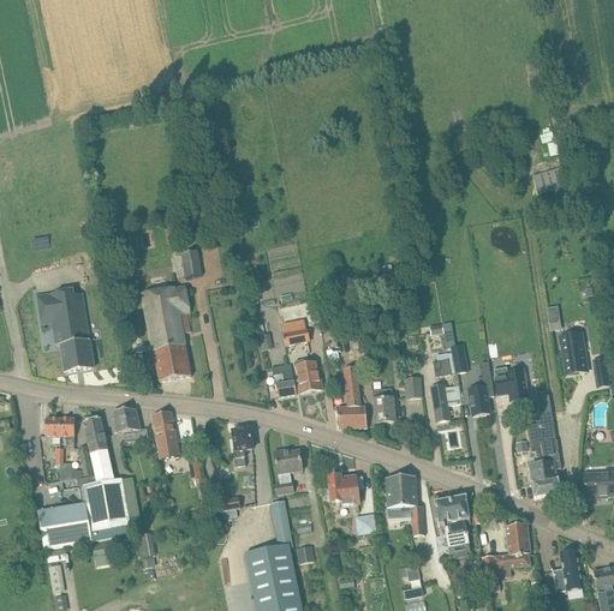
[(200,251),(182,253),(185,276),(203,273),(200,251)]
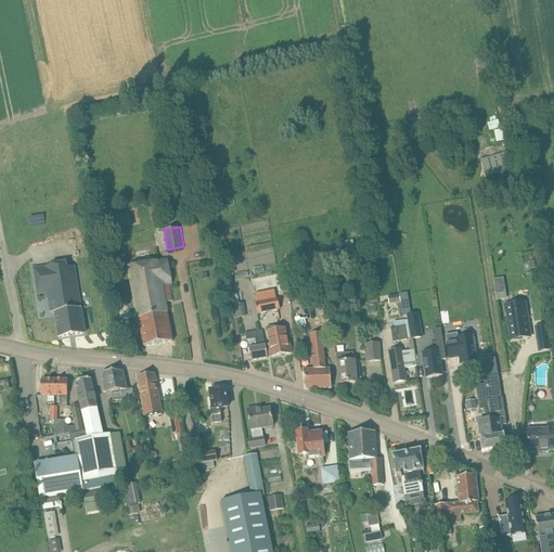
[(171,338),(169,328),(165,300),(170,299),(167,281),(170,281),(166,257),(128,265),(143,344),(171,338)]
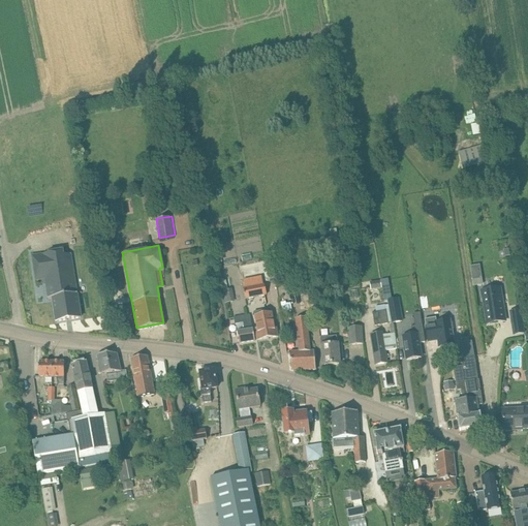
[(62,248),(31,253),(35,277),(44,276),(48,297),(52,296),(56,318),(80,315),(69,251),(62,252),(62,248)]
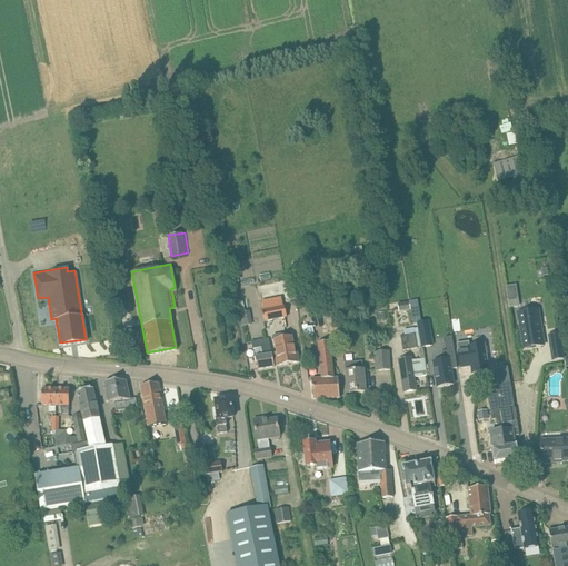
[(282,305),(262,309),(265,318),(284,314),(282,305)]
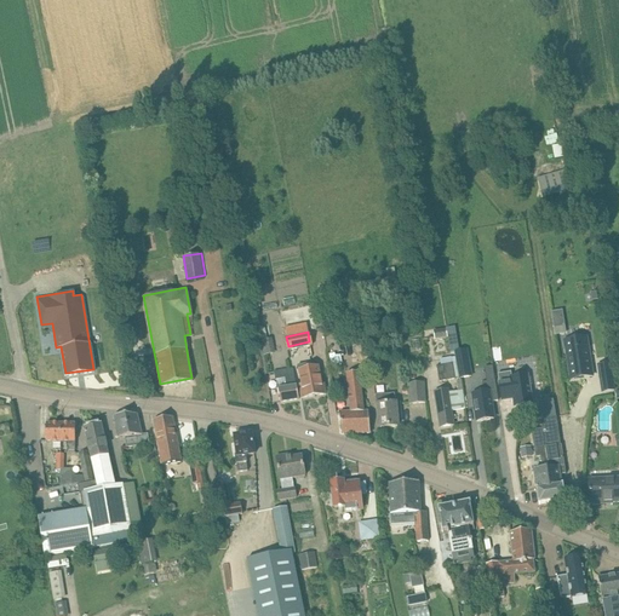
[(265,339),(261,340),(263,352),(274,350),(271,338),(265,339)]
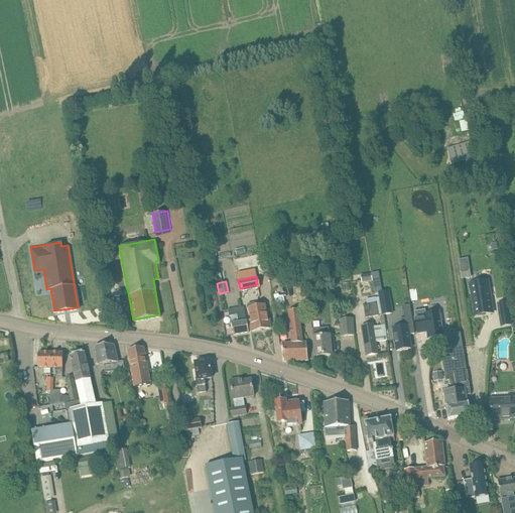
[(415,285),(406,286),(408,298),(416,297),(415,285)]
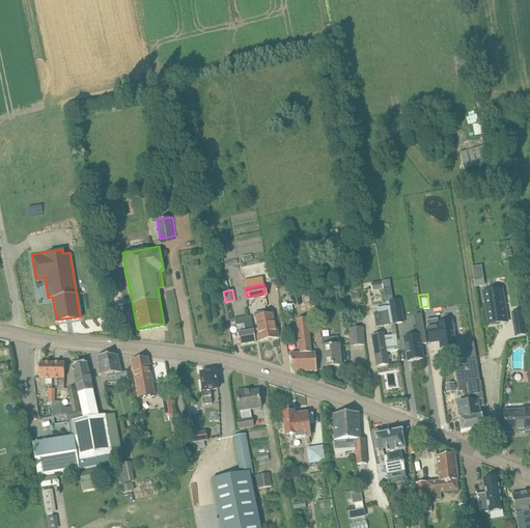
[(480,330),(497,328),(492,295),(481,296),(482,303),(474,304),(476,321),(479,321),(480,330)]
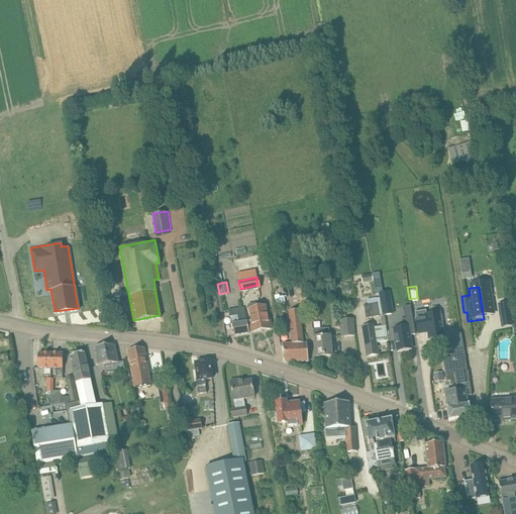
[(382,290),(379,291),(383,313),(392,311),(388,289),(382,290)]
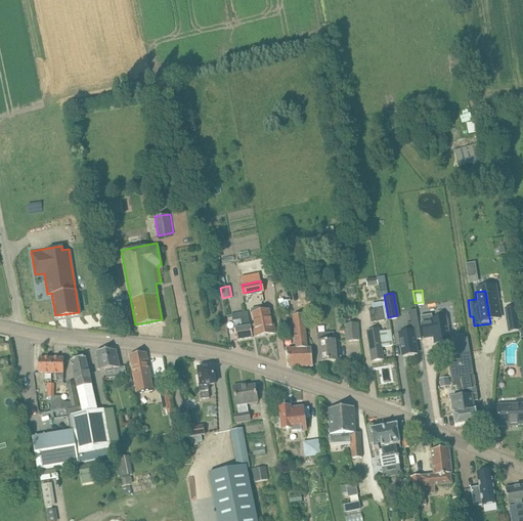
[(374,306),(368,307),(371,319),(383,317),(383,316),(387,316),(385,304),(379,305),(379,302),(373,302),(374,306)]
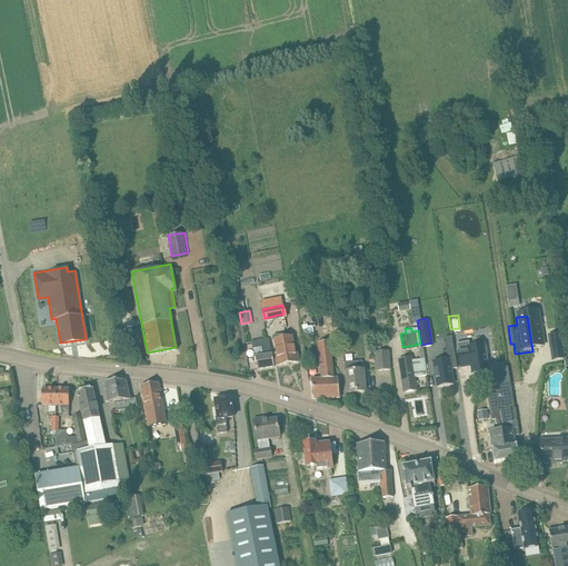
[(298,359),(296,348),(296,347),(294,347),(291,335),(286,335),(286,330),(272,333),(276,350),(273,350),(276,363),(298,359)]
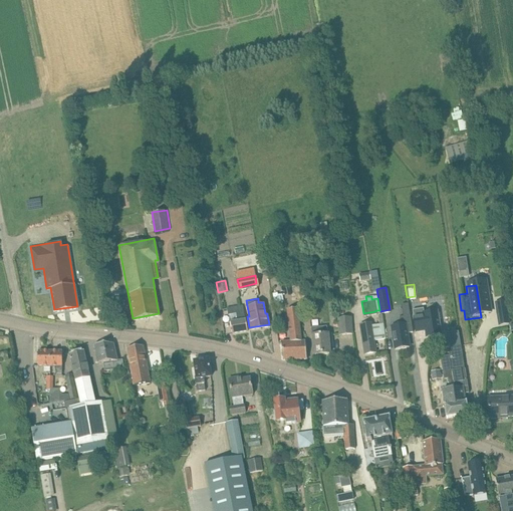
[(495,310),(506,308),(506,306),(505,298),(493,300),(495,308),(495,310)]
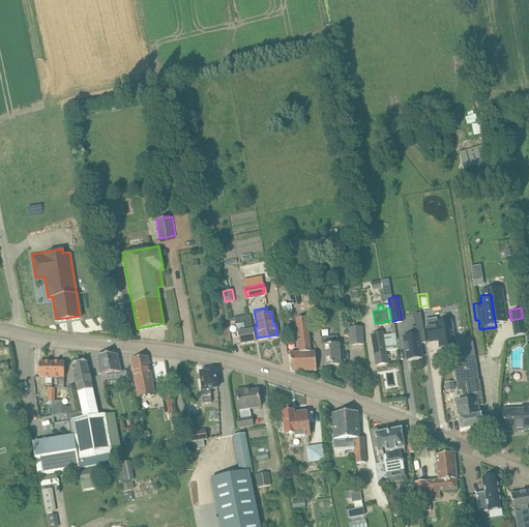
[(255,339),(253,328),(252,328),(250,313),(233,315),(234,322),(242,321),(242,326),(236,327),(238,341),(255,339)]
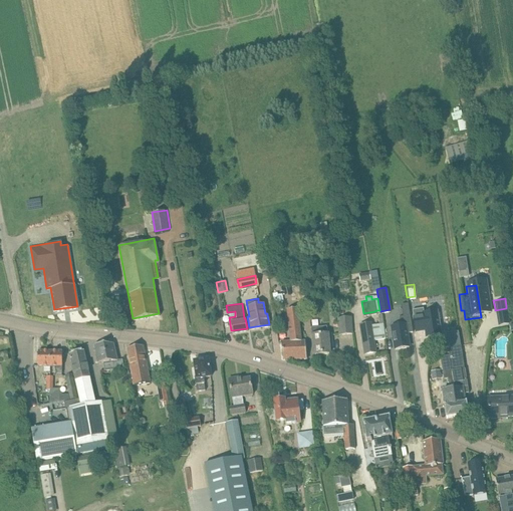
[(306,356),(305,346),(305,338),(297,338),(296,306),(288,306),(289,338),(281,338),(282,357),(306,356)]
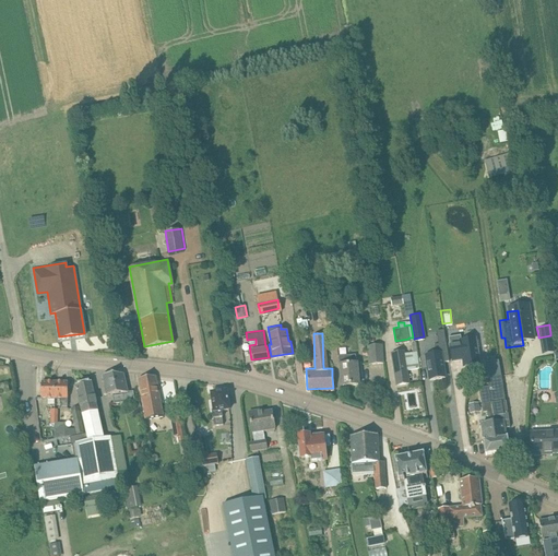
[(464,364),(479,362),(475,335),(461,338),(460,333),(448,334),(452,358),(463,356),(464,364)]
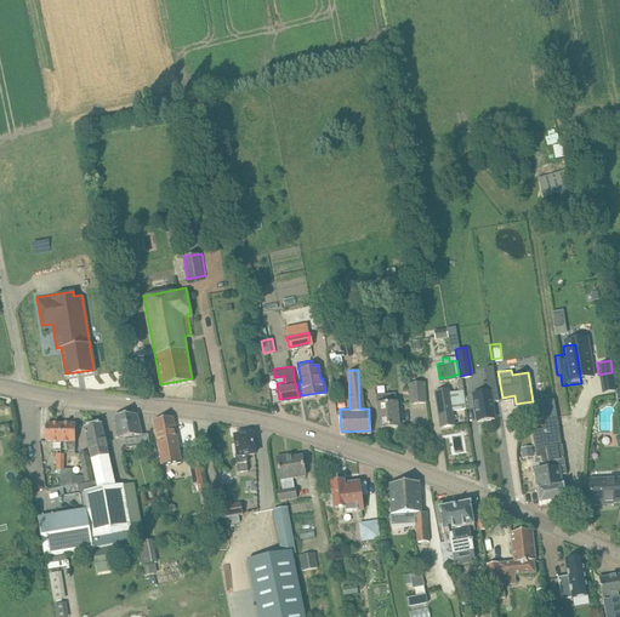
[(477,418),(494,416),(491,399),(499,398),(495,378),(482,380),(483,389),(473,392),(477,418)]
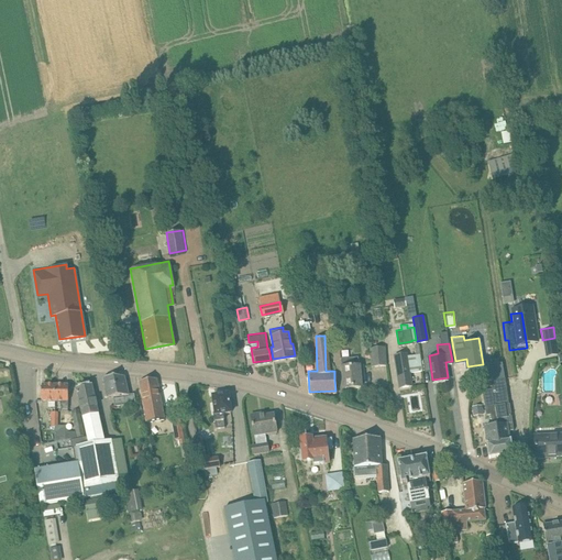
[(386,365),(385,354),(384,347),(370,349),(372,368),(386,365)]
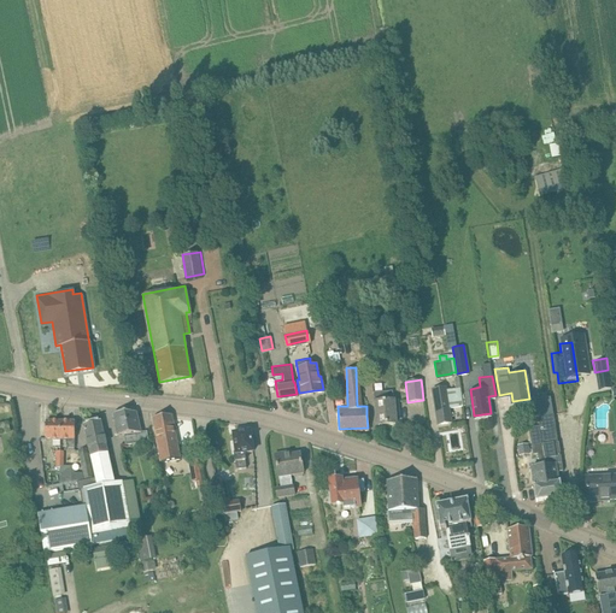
[(450,420),(449,408),(445,385),(430,388),(436,422),(450,420)]
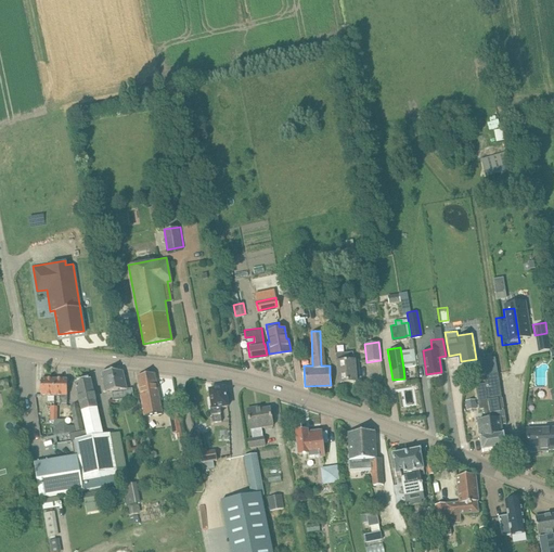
[(352,350),(336,351),(337,359),(338,370),(338,381),(355,380),(353,367),(357,367),(356,360),(356,358),(353,358),(352,350)]
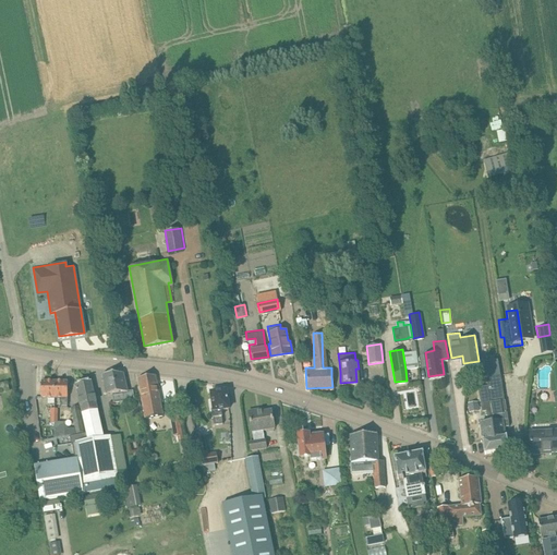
[(133,398),(132,388),(126,388),(122,371),(101,372),(106,391),(111,391),(112,400),(133,398)]
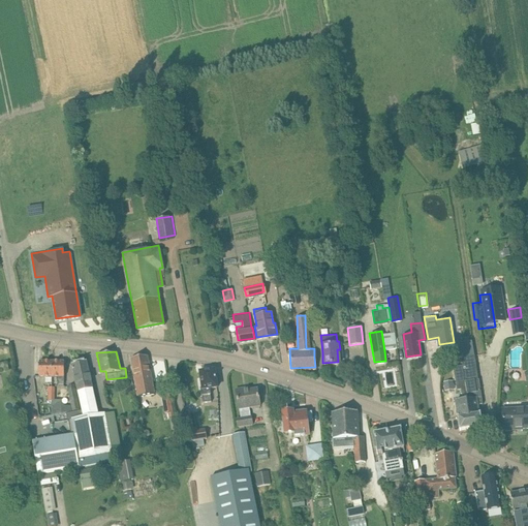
[(470,402),(477,401),(480,401),(480,402),(482,402),(477,377),(476,378),(473,352),(460,356),(461,364),(452,366),(456,389),(460,388),(461,395),(461,396),(466,395),(466,394),(467,394),(467,396),(468,396),(469,397),(470,402)]
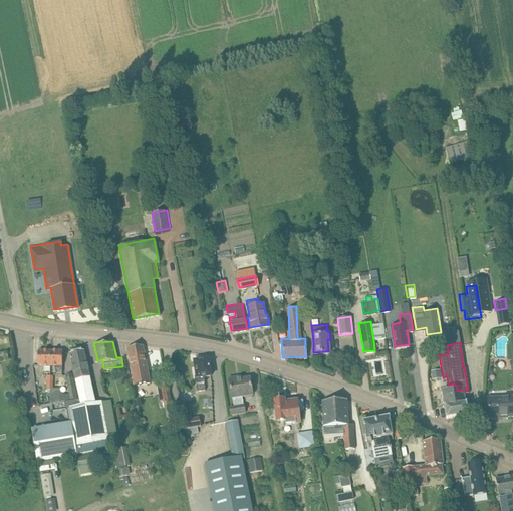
[(149,380),(144,353),(142,343),(125,345),(127,355),(133,384),(149,380)]
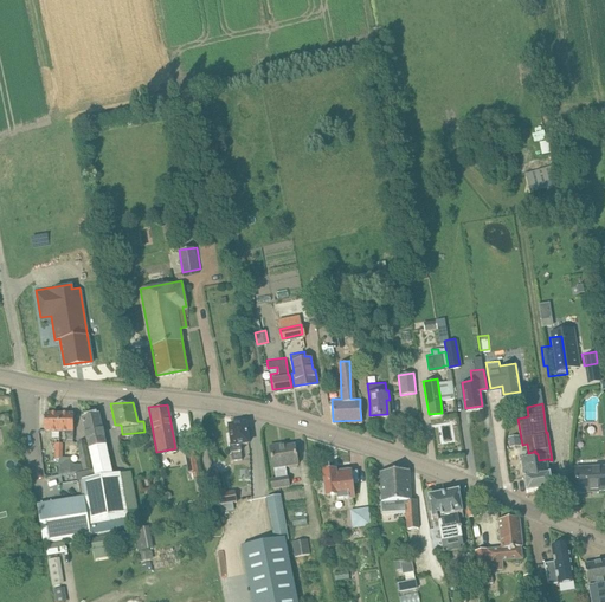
[(58,428),(58,410),(44,410),(44,428),(58,428)]
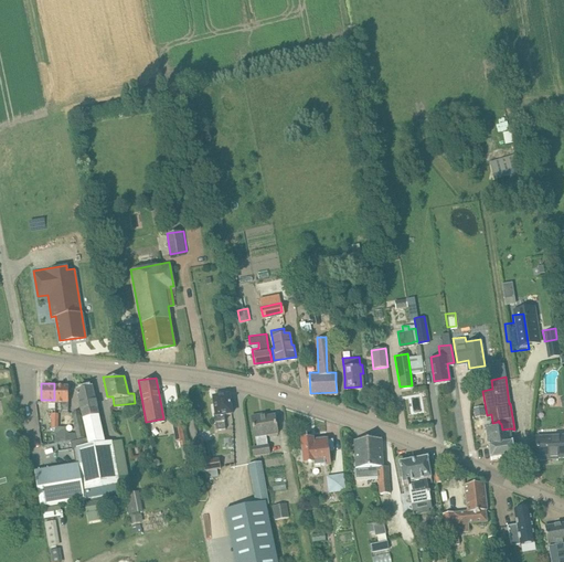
[(54,383),(54,400),(62,401),(67,401),(67,384),(54,383)]
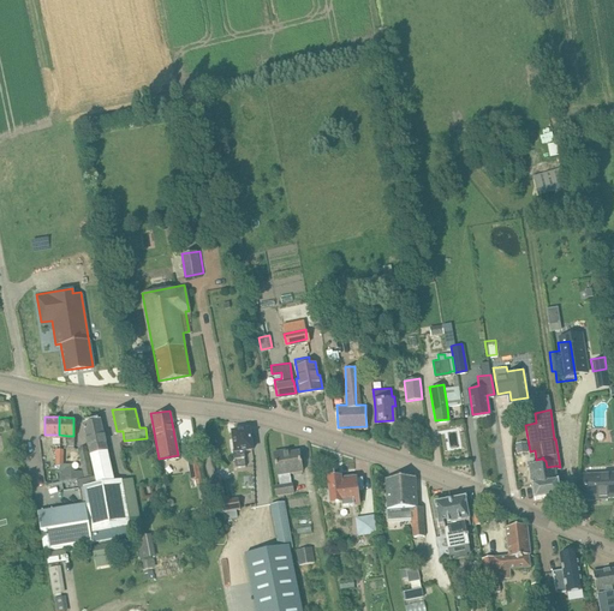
[(96,481),(113,478),(99,417),(82,420),(84,432),(96,481)]
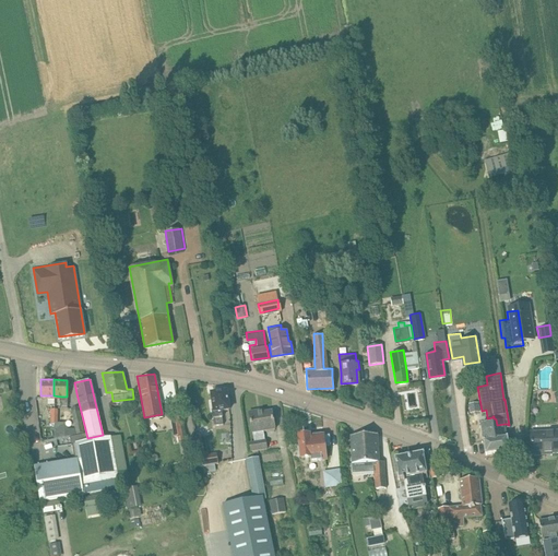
[(213,409),(211,409),(213,424),(223,423),(221,409),(228,407),(226,389),(224,389),(224,388),(217,389),(217,390),(211,391),(213,409)]
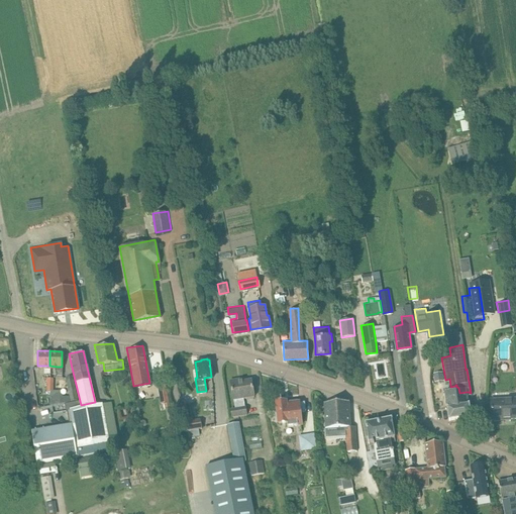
[(434,380),(442,378),(441,370),(432,371),(434,380)]
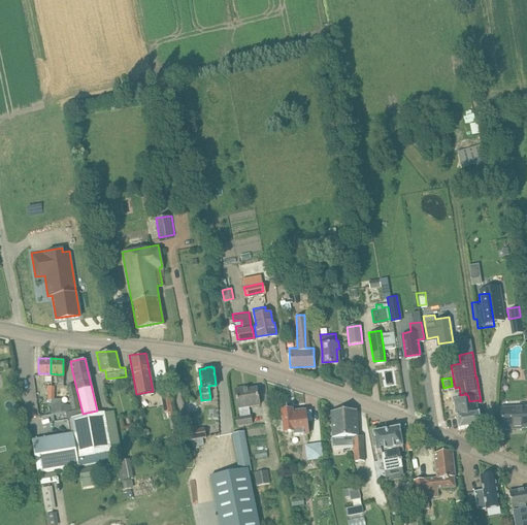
[(79,406),(74,384),(67,385),(71,408),(79,406)]
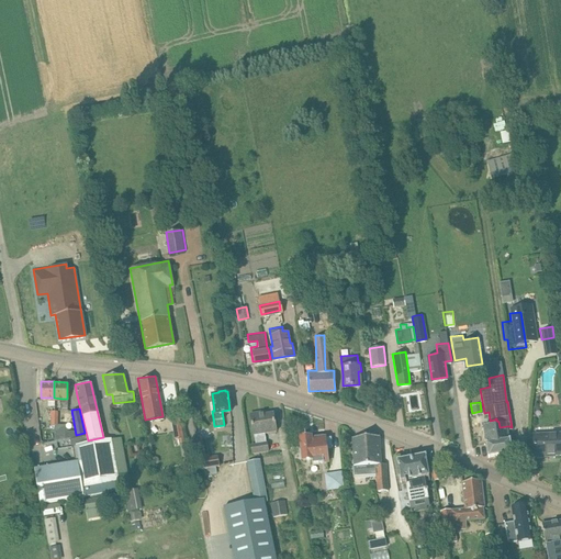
[(251,451),(262,450),(267,449),(266,440),(264,432),(276,429),(272,411),(258,413),(258,410),(249,411),(253,433),(255,443),(250,443),(251,451)]
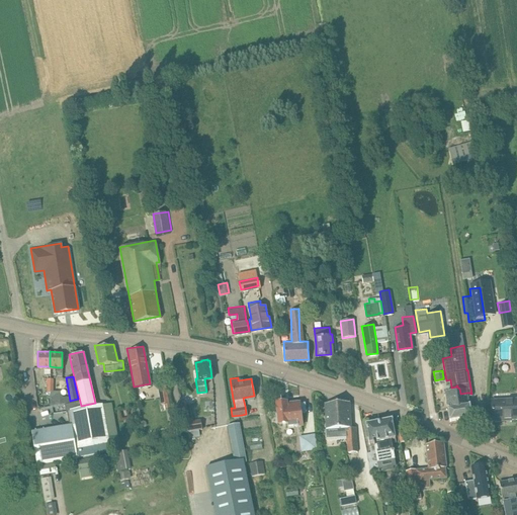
[(167,398),(164,382),(157,383),(160,400),(167,398)]
